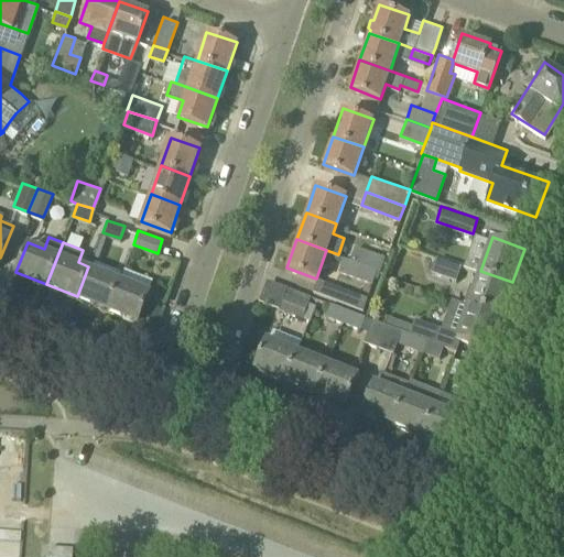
[(349,259),(375,269),(380,253),(355,244),(349,259)]
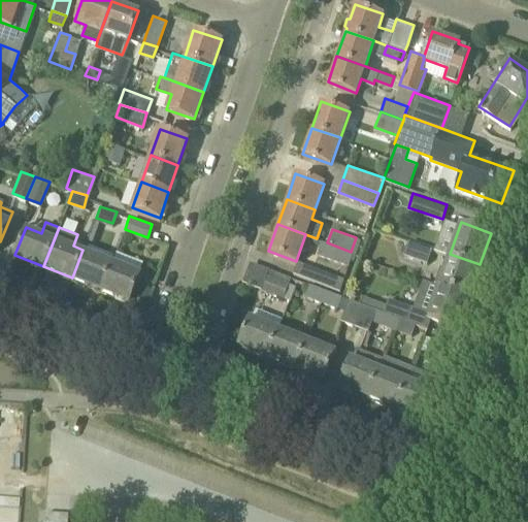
[(408,238),(403,253),(427,261),(432,247),(408,238)]
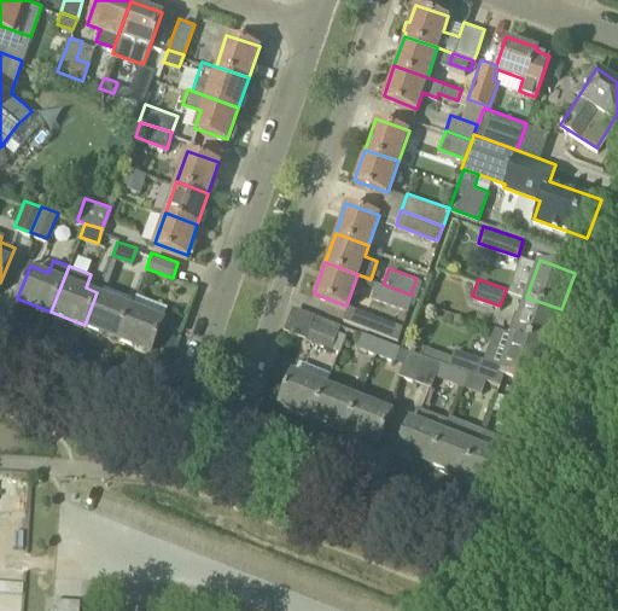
[(85,325),(117,338),(130,306),(128,304),(133,294),(103,281),(99,294),(97,292),(85,325)]
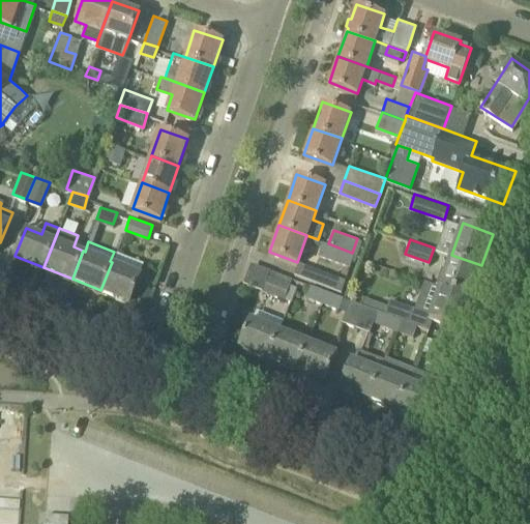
[(352,253),(328,243),(322,241),(317,254),(348,264),(352,253)]
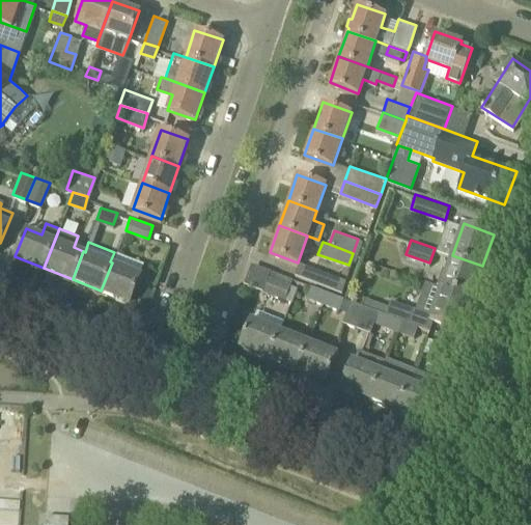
[(452,255),(441,286),(471,297),(482,266),(452,255)]
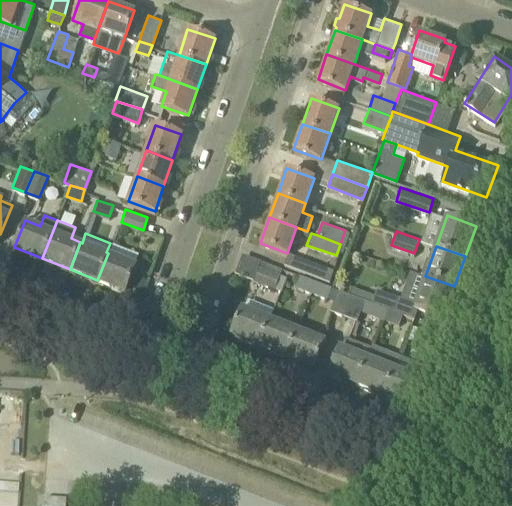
[(136,264),(108,253),(97,280),(125,291),(136,264)]
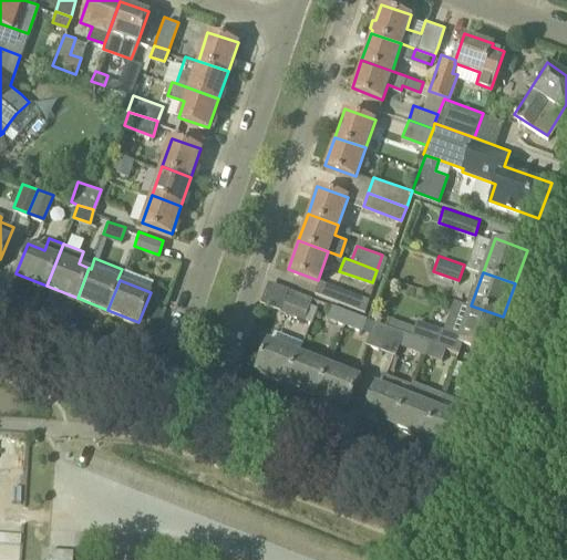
[(349,289),(344,302),(363,309),(369,297),(349,289)]
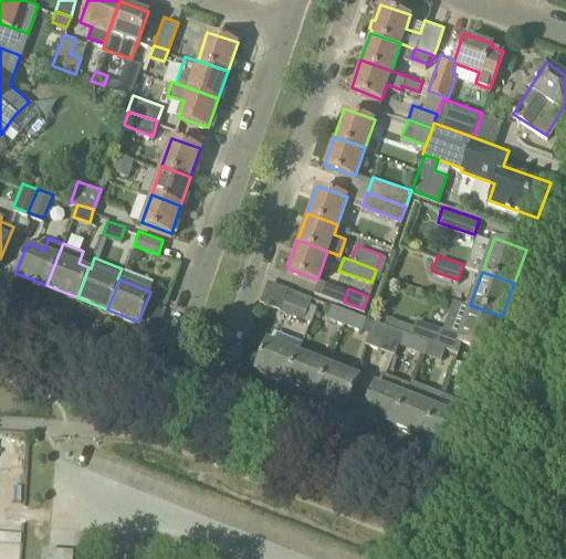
[(285,292),(280,307),(300,315),(311,319),(316,304),(308,301),(285,292)]
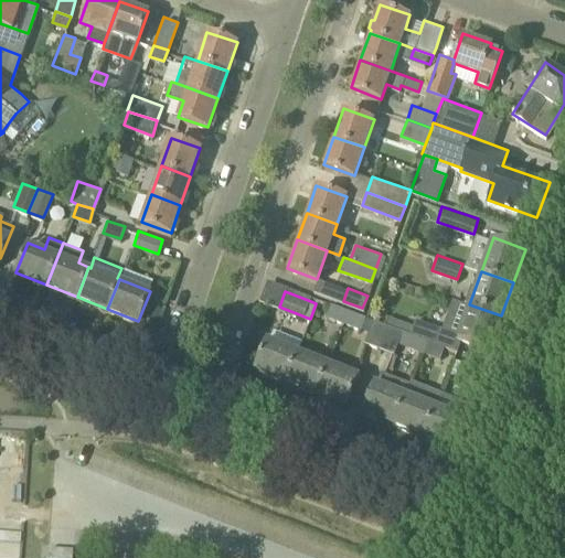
[(348,308),(330,301),(326,313),(343,320),(348,308)]
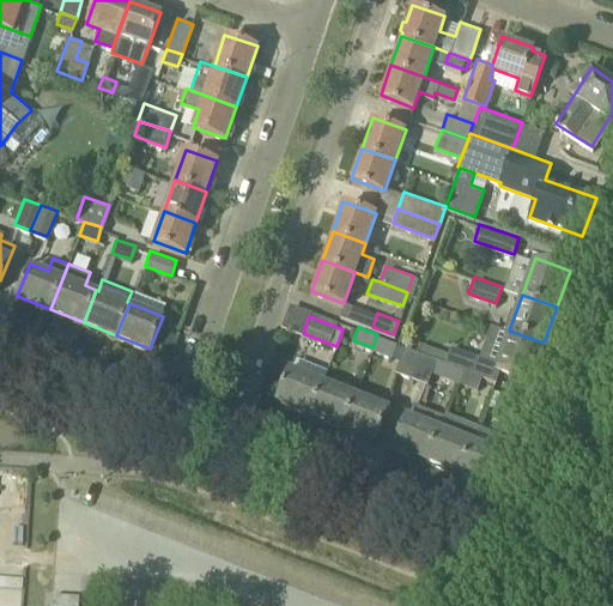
[(497,365),(499,367),(532,379),(544,343),(509,331),(497,365)]
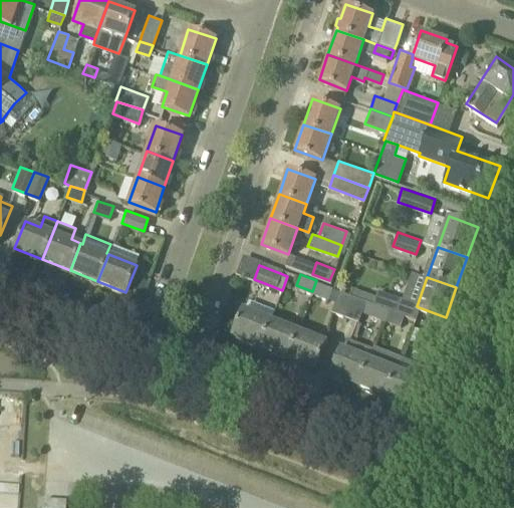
[(316,280),(312,291),(328,297),(332,286),(316,280)]
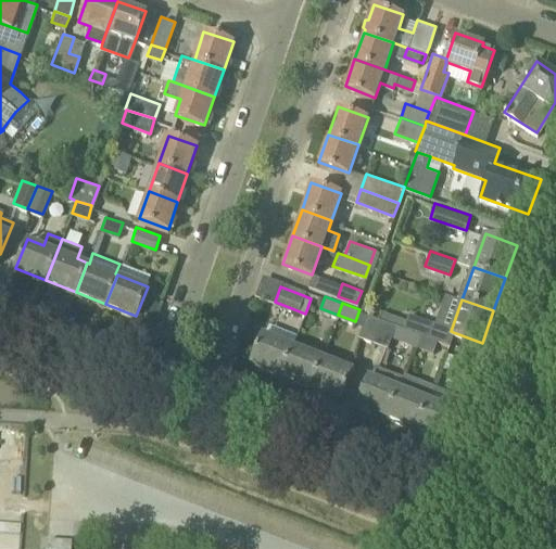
[(419,331),(428,335),(433,321),(408,311),(404,326),(419,331)]
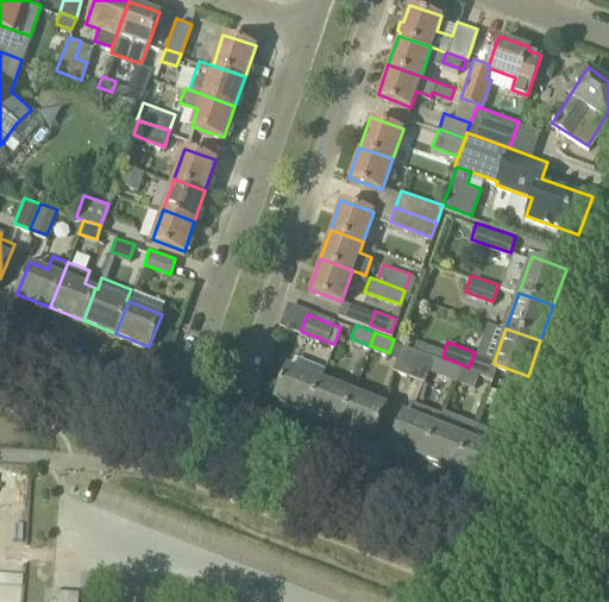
[(408,374),(418,349),(402,343),(393,368),(408,374)]
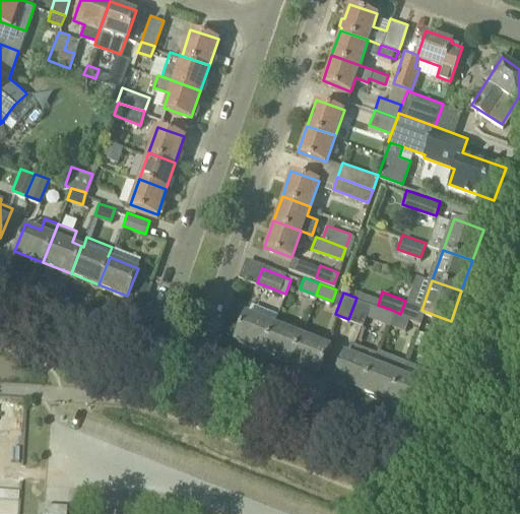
[(356,298),(348,319),(363,324),(370,302),(356,298)]
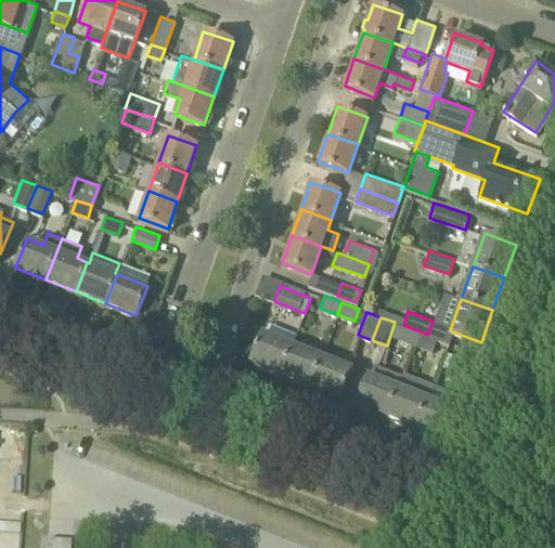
[(400,324),(396,338),(413,344),(418,330),(403,325),(400,324)]
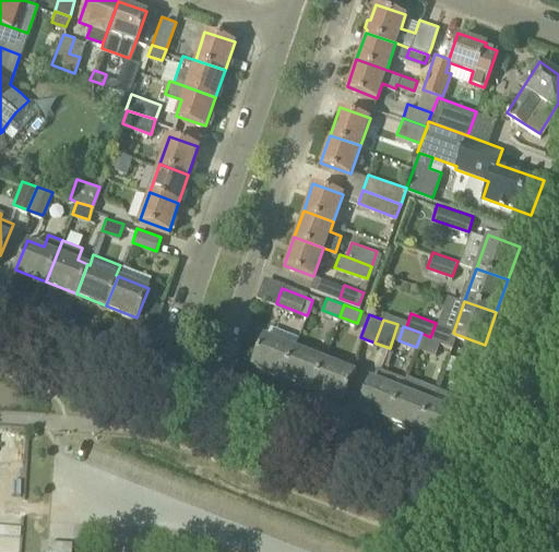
[(421,333),(416,347),(435,354),(439,340),(430,337),(421,333)]
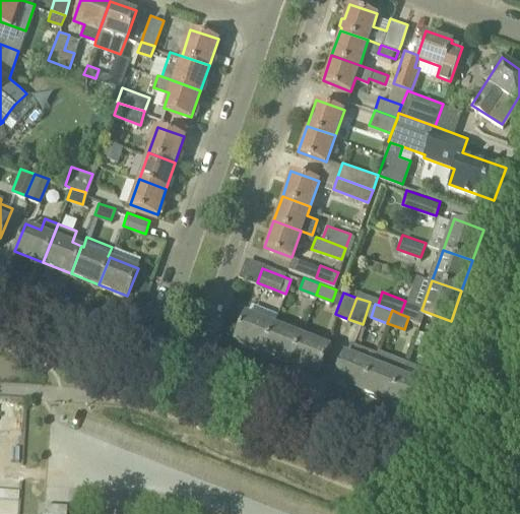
[(263,349),(273,322),(246,311),(235,338),(263,349)]
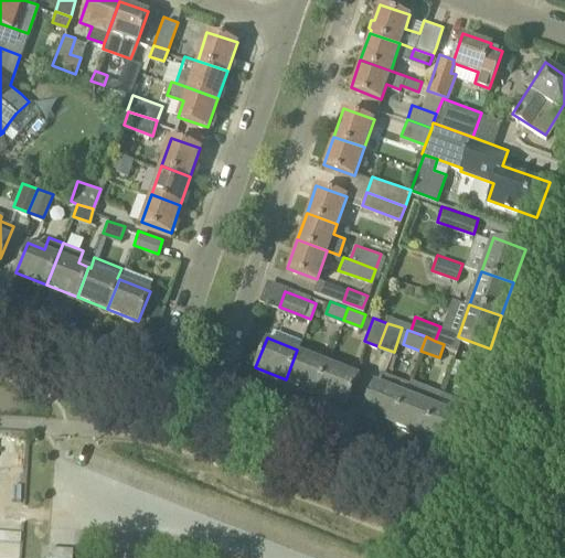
[(315,392),(327,362),(297,350),(286,379),(315,392)]
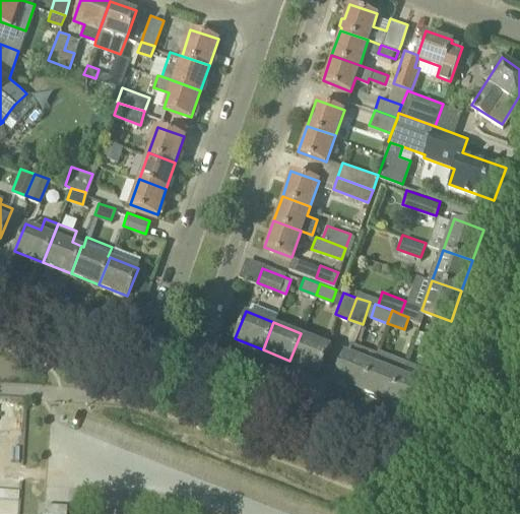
[(419,343),(423,344),(441,352),(447,338),(425,329),(419,343)]
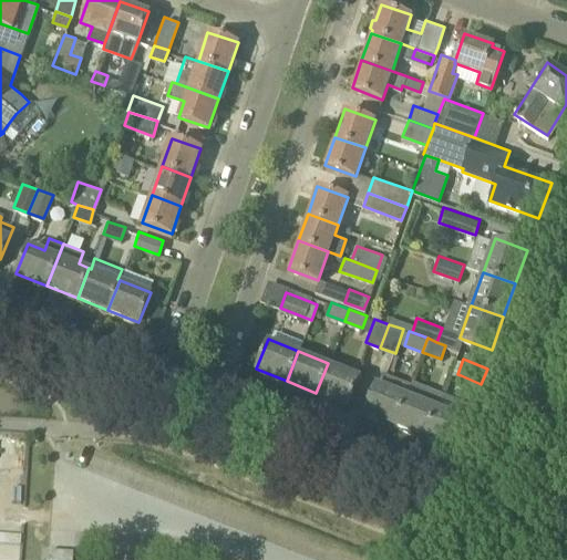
[(316,393),(347,405),(359,375),(328,363),(316,393)]
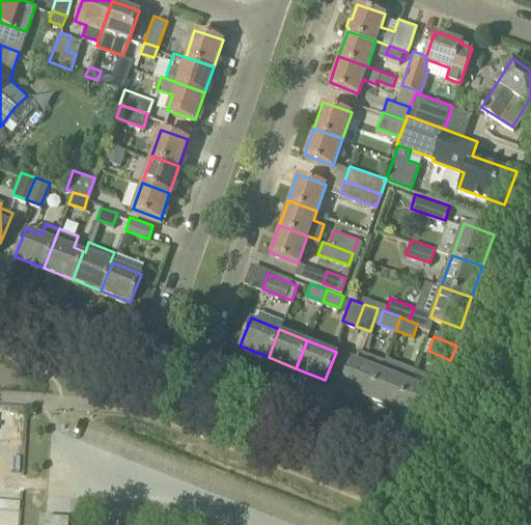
[(386,356),(381,370),(369,397),(397,409),(414,366),(386,356)]
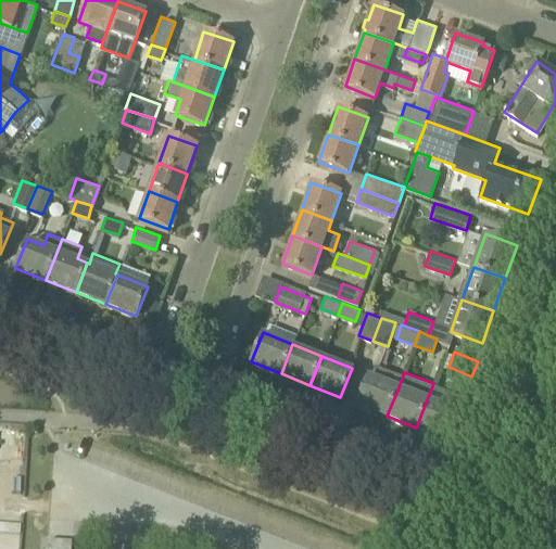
[(356,404),(387,416),(399,387),(368,374),(356,404)]
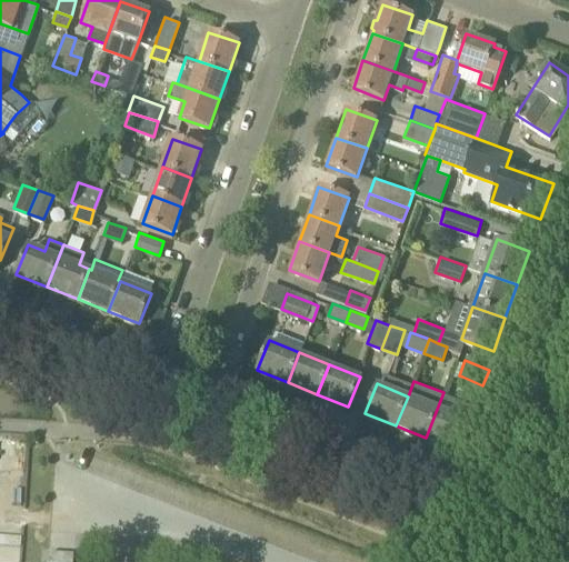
[(475,405),(443,392),(426,438),(457,450),(475,405)]
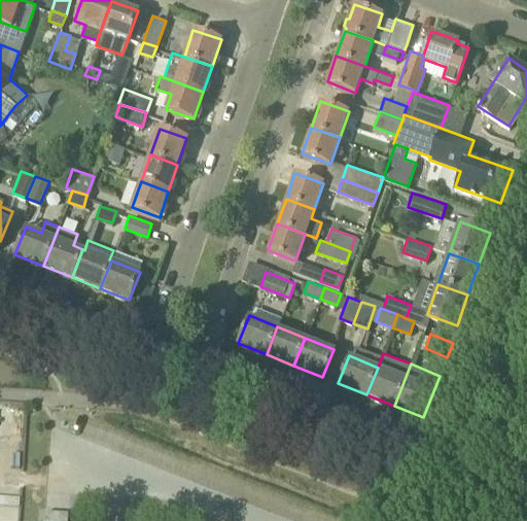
[(43,519),(67,520),(68,511),(44,509),(43,519)]
